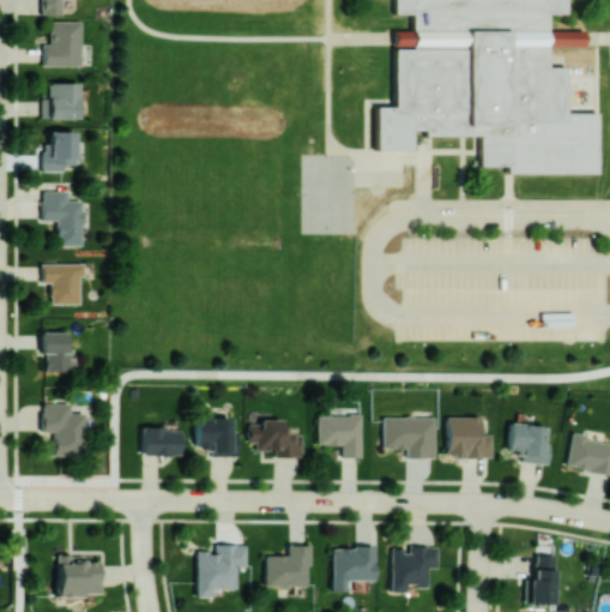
[(43,0),(44,16),(64,17),(64,0),(43,0)]
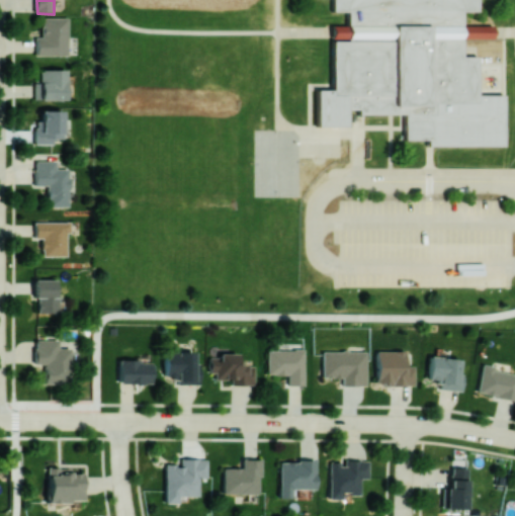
[(335,0),(335,12),(351,12),(351,26),(351,38),(351,43),(335,43),(335,90),(319,90),(319,127),(349,127),(349,112),(358,112),(407,112),(407,142),(429,142),(429,148),(437,148),(507,148),(507,96),(481,96),(481,58),(463,58),(463,43),(466,38),(463,26),(463,13),(481,13),(481,0),(335,0)]
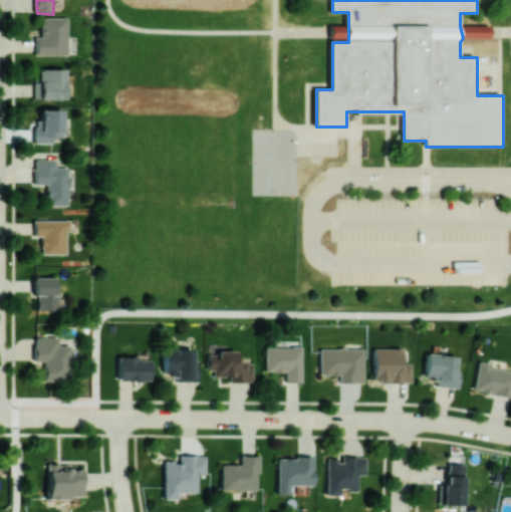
[(70,16),(70,46),(42,46),(42,35),(50,35),(50,16),(70,16)]
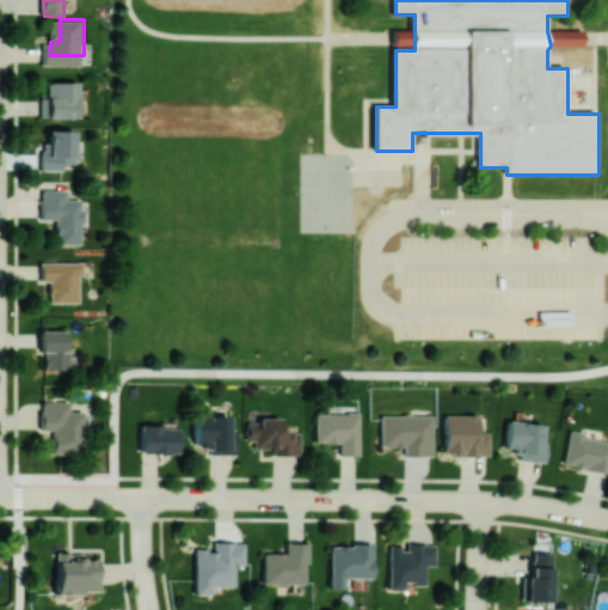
[(397,47),(415,46),(415,31),(397,32),(397,38),(397,47)]
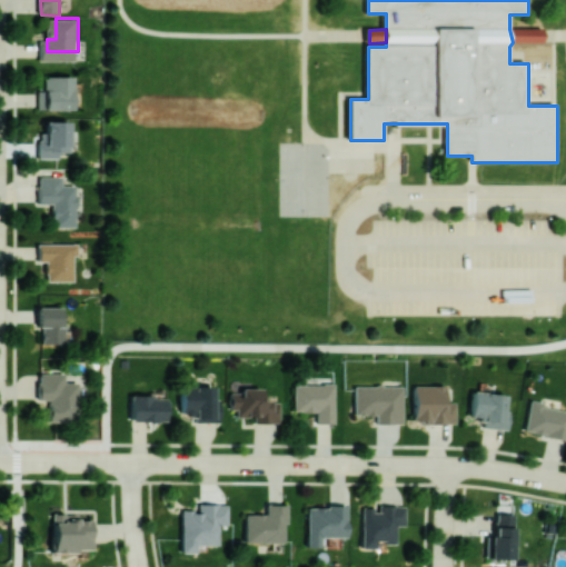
[(548,30),(509,29),(513,42),(548,42),(548,30)]
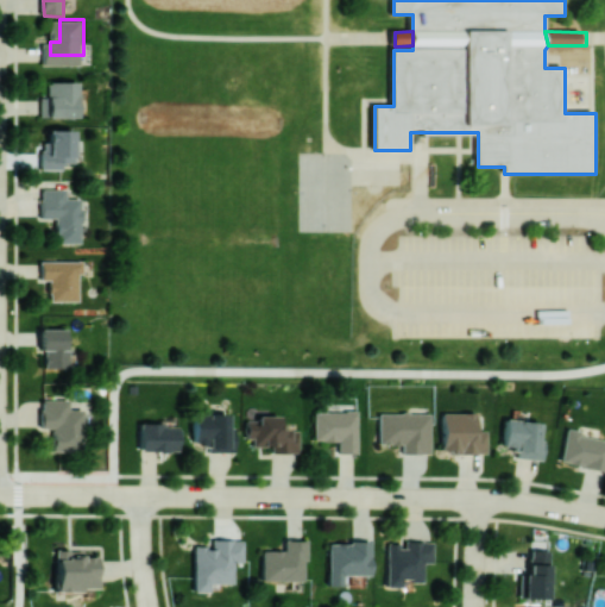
[(86,79),(87,107),(48,108),(48,93),(58,93),(58,79),(86,79)]
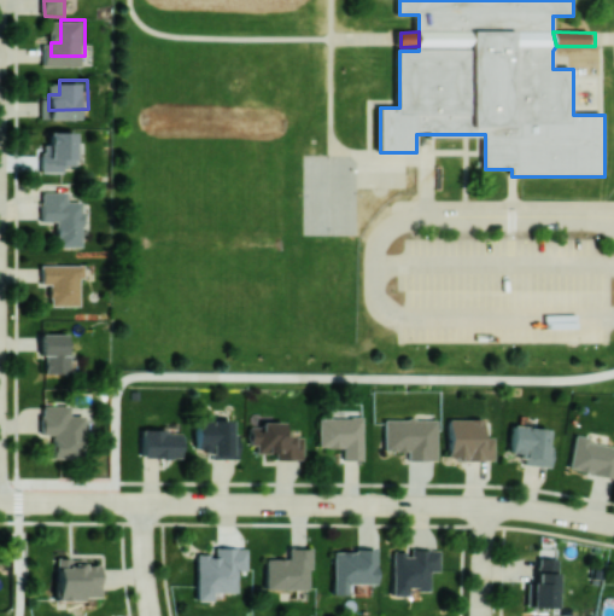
[(83,132),(83,162),(48,163),(48,141),(60,141),(60,132),(83,132)]
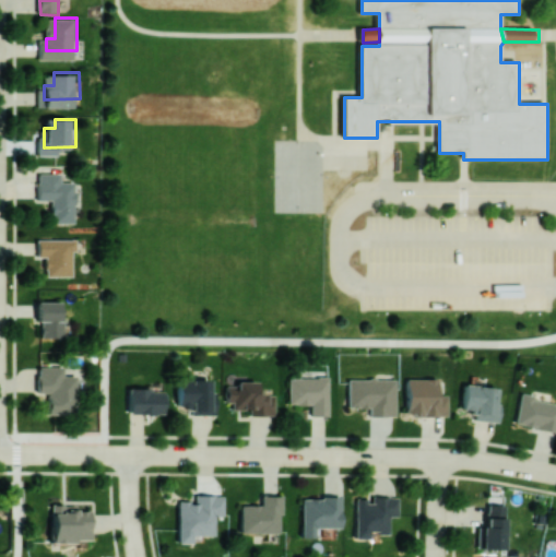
[(68,169),(68,179),(82,179),(81,213),(66,212),(67,192),(47,191),(48,168),(68,169)]
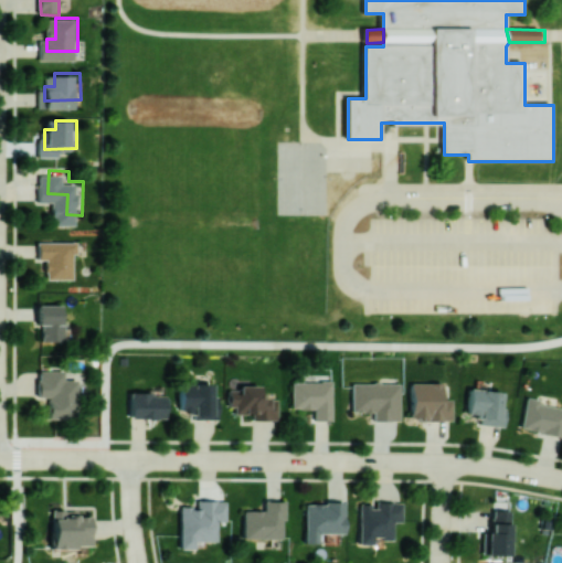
[(83,237),(83,250),(81,250),(81,268),(57,268),(57,252),(50,252),(50,238),(83,237)]
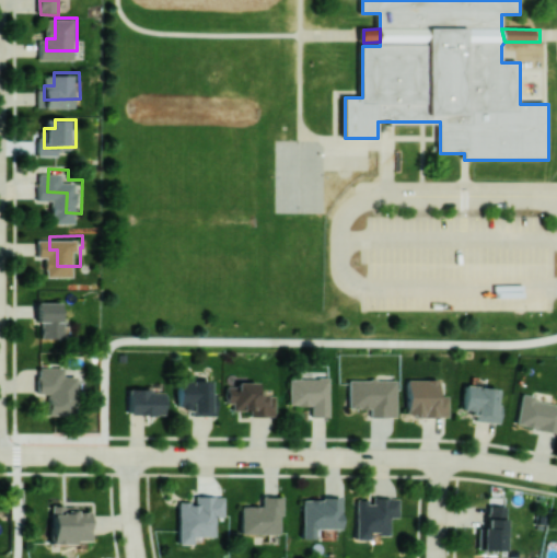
[(72,302),(72,315),(70,315),(70,329),(54,329),(54,315),(48,315),(48,302),(72,302)]
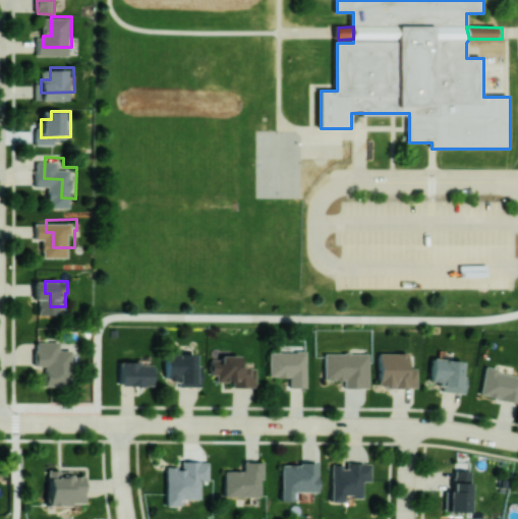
[(76,348),(77,371),(61,372),(60,359),(48,359),(47,339),(65,339),(65,348),(76,348)]
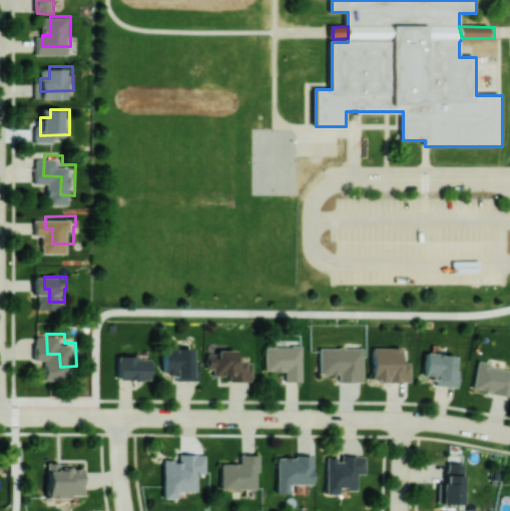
[(304,383),(304,348),(267,348),(267,373),(287,372),(287,383),(304,383)]
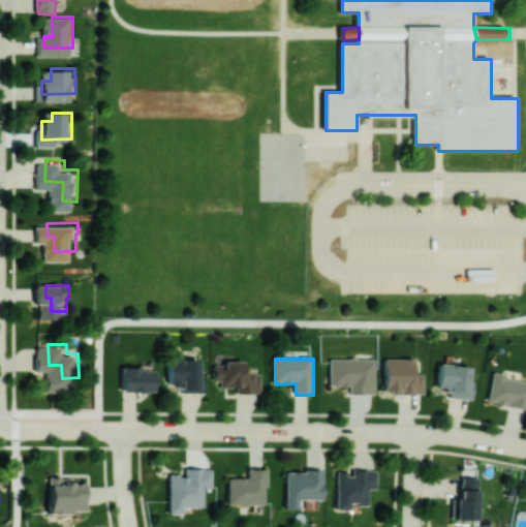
[(376,361),(331,360),(331,388),(351,388),(351,395),(376,396),(376,361)]
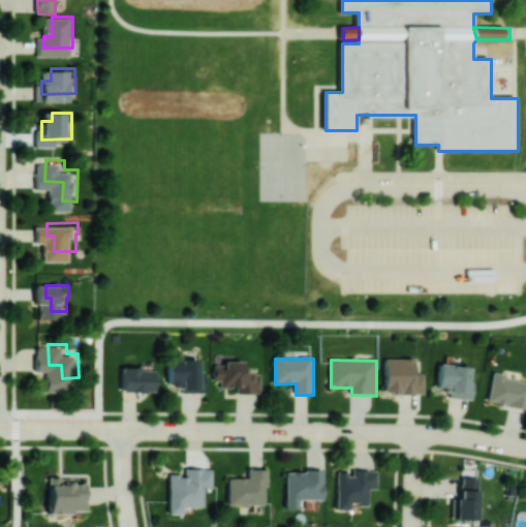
[(415,360),(387,360),(385,394),(425,395),(425,375),(415,375),(415,360)]
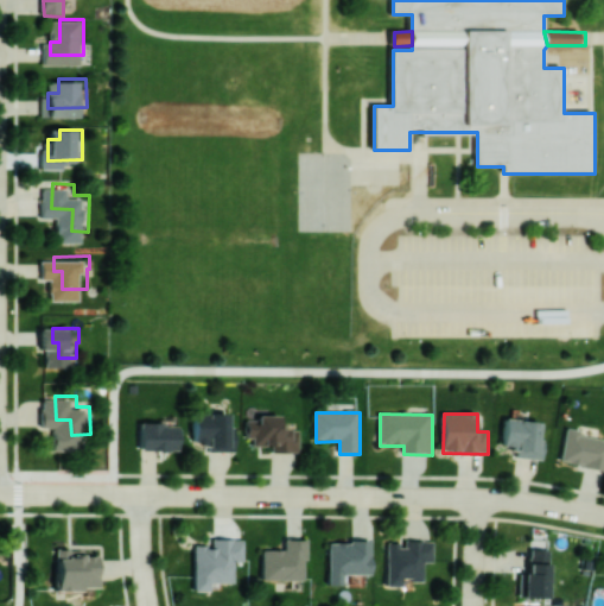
[(230,415),(196,415),(195,446),(209,446),(209,453),(236,454),(236,429),(230,429),(230,415)]
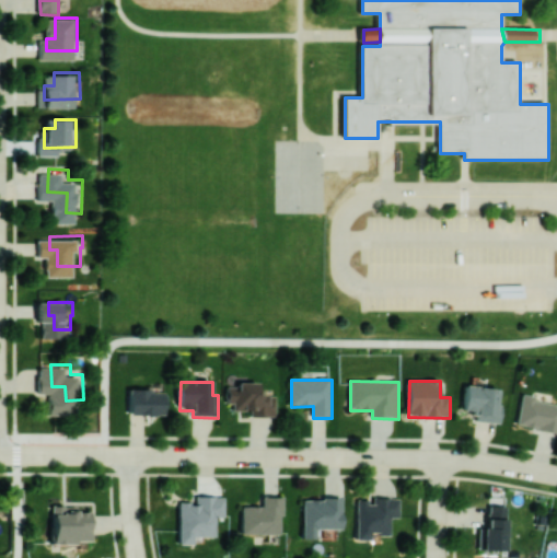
[(230,387),(231,411),(253,411),(253,418),(278,417),(277,397),(259,397),(259,383),(238,384),(238,387),(230,387)]
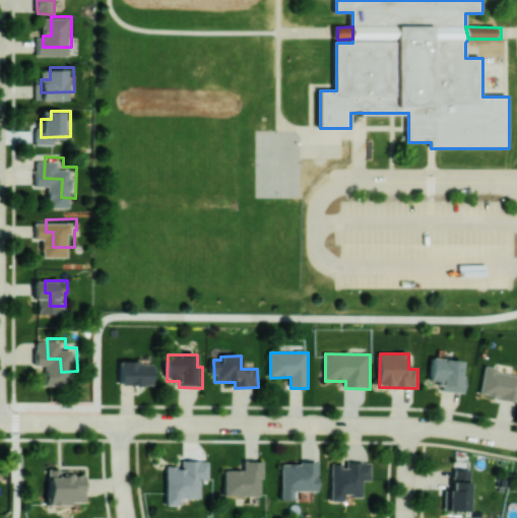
[(444,383),(444,392),(465,393),(466,376),(463,376),(463,361),(433,360),(432,382),(444,383)]
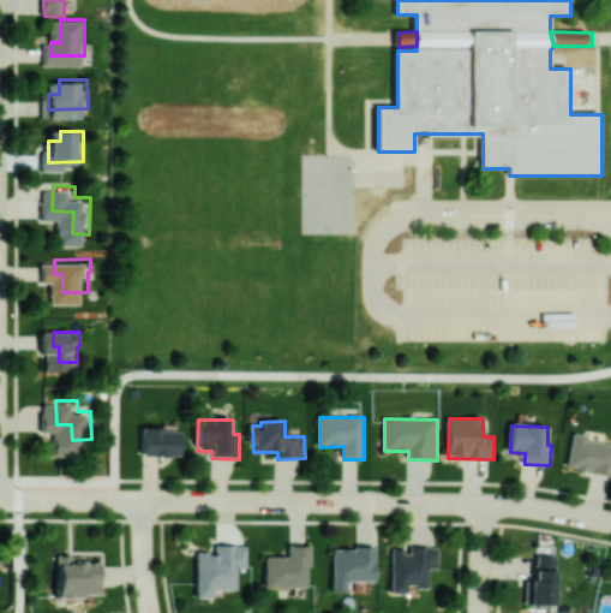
[(143,457),(183,458),(183,432),(144,430),(143,457)]
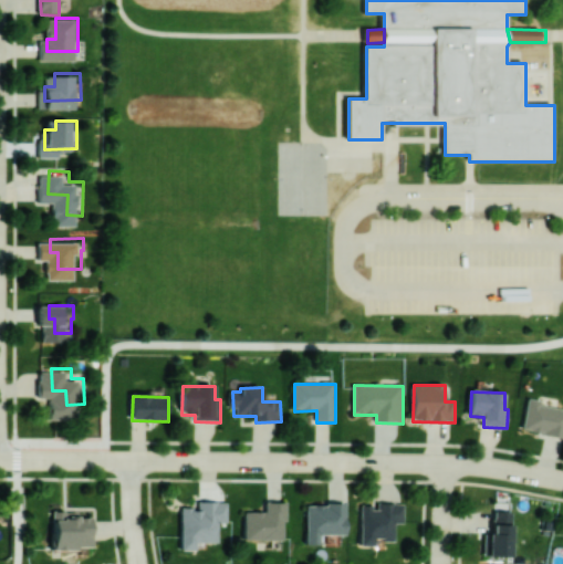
[(562,409),(542,407),(543,401),(529,399),(524,432),(562,438),(562,409)]
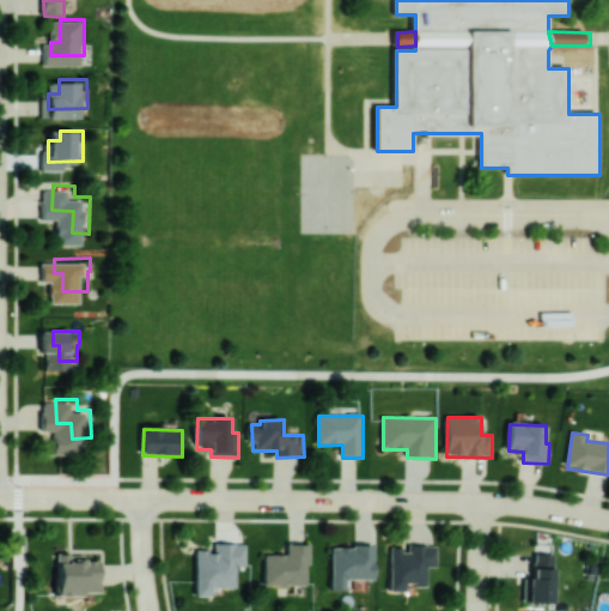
[(199,597),(213,597),(213,590),(238,588),(237,567),(248,567),(247,545),(215,545),(215,551),(198,551),(199,597)]
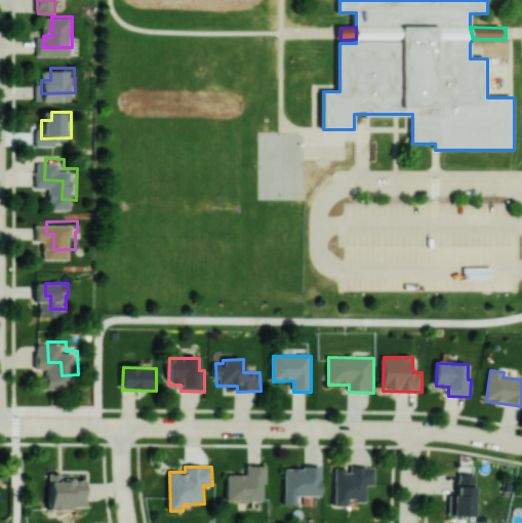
[(228,501),(265,501),(266,467),(247,467),(247,476),(229,476),(228,501)]
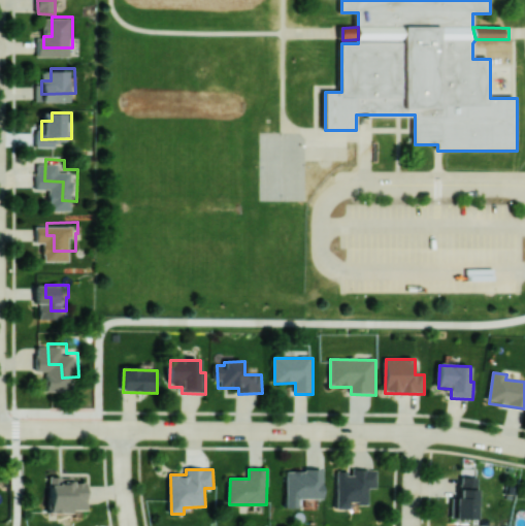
[(337,472),(337,511),(351,511),(351,505),(369,505),(370,489),(378,489),(378,470),(351,470),(351,472),(337,472)]
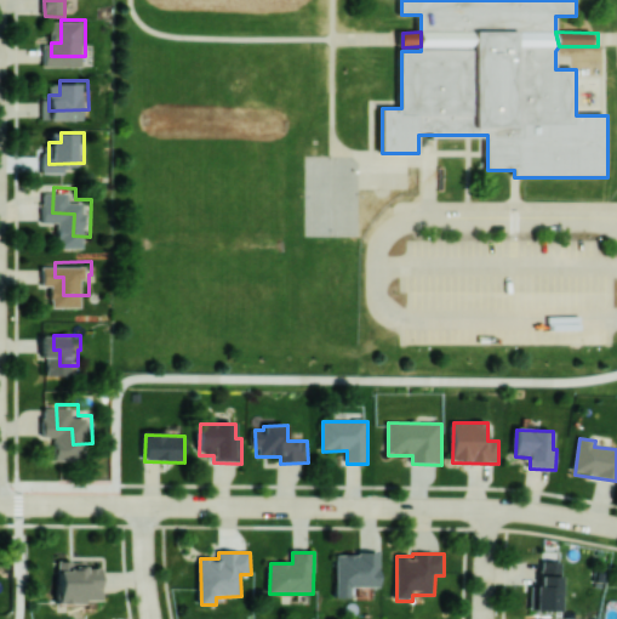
[(381,555),(337,555),(337,598),(352,598),(352,589),(381,589),(381,555)]
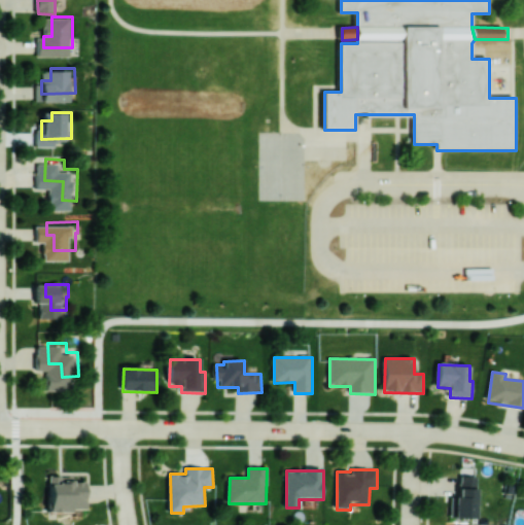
[(88,512),(88,482),(74,482),(74,477),(50,478),(50,513),(88,512)]
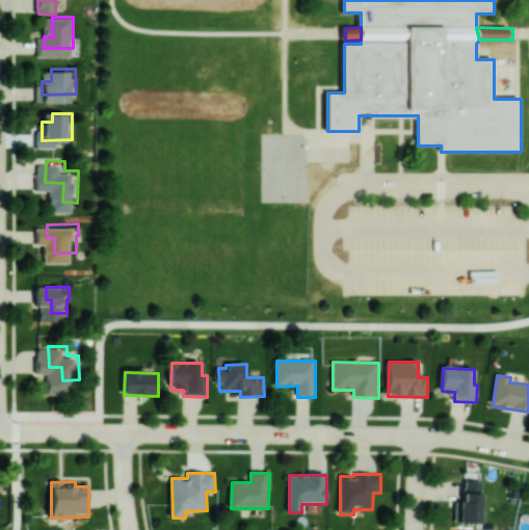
[(459,524),(481,525),(482,482),(465,481),(465,502),(459,502),(459,524)]
